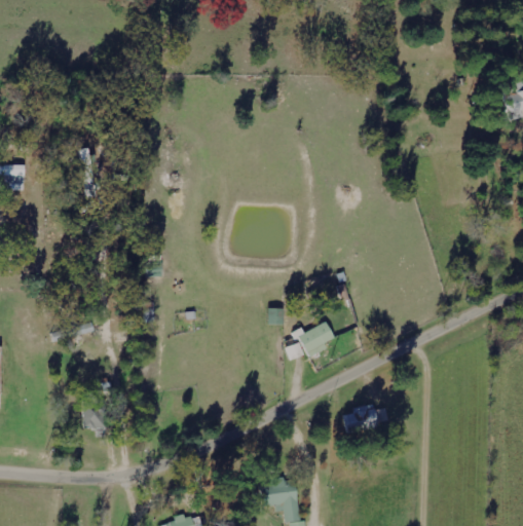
[(518,115),(522,114),(522,89),(508,94),(510,103),(505,103),(507,113),(517,111),(518,115)]
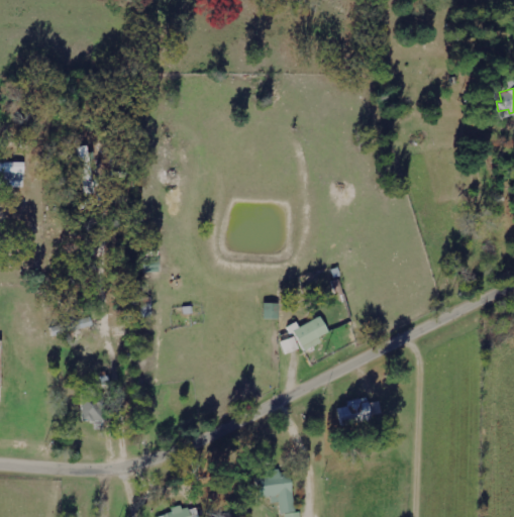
[(0,180),(2,180),(2,187),(23,187),(23,162),(0,161),(0,180)]
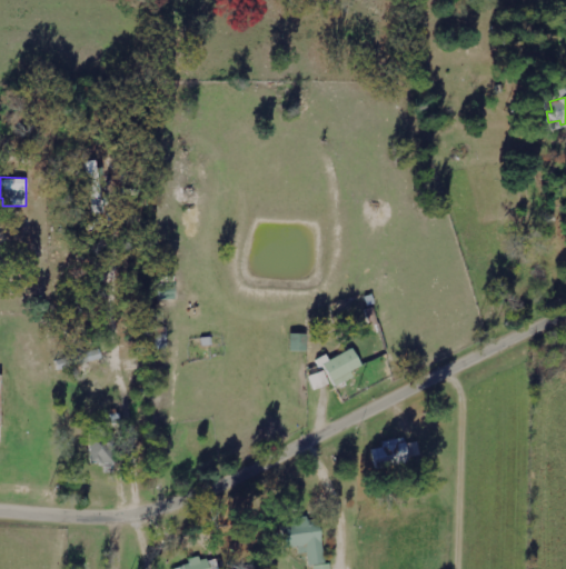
[(158,299),(175,299),(174,283),(157,285),(158,299)]
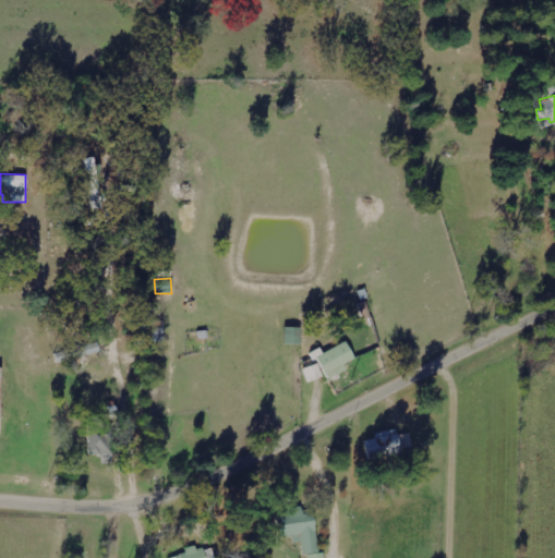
[(346,368),(342,364),(354,356),(345,340),(315,358),(328,379),(346,368)]
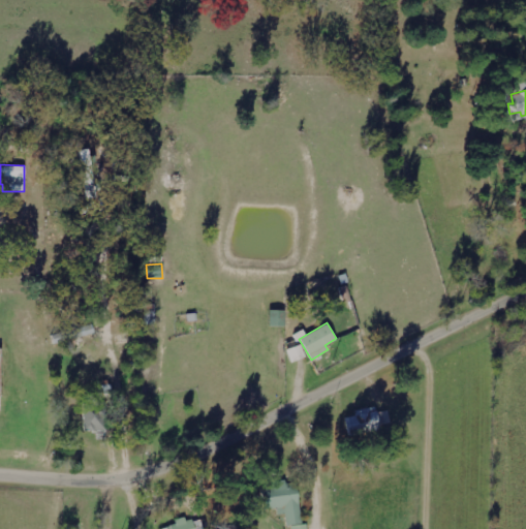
[(93,333),(91,323),(64,331),(66,339),(93,333)]
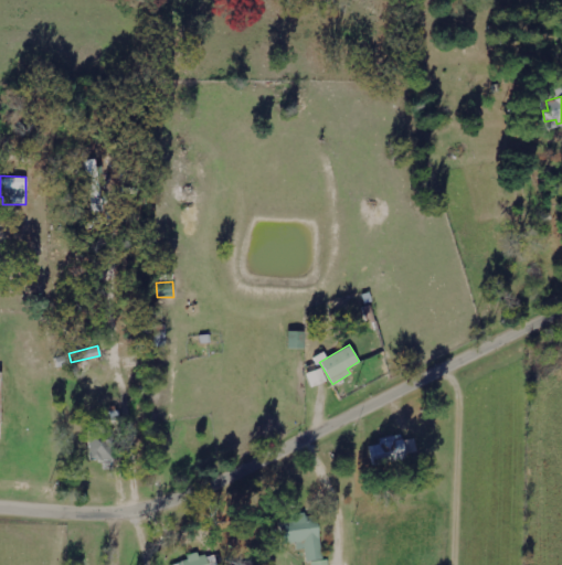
[(305,373),(310,386),(326,381),(321,368),(305,373)]
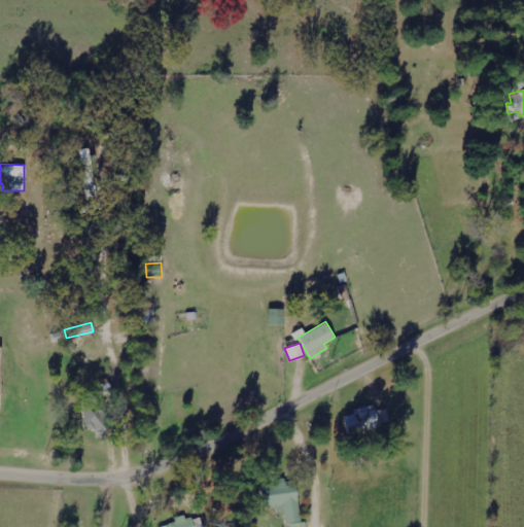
[(81,401),(82,428),(103,427),(102,400),(81,401)]
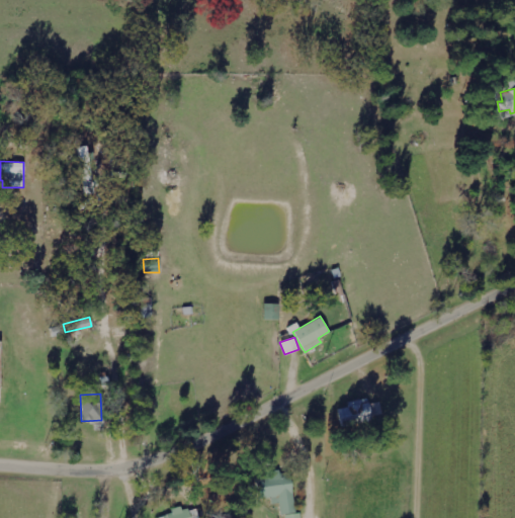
[(337,409),(340,427),(372,421),(367,398),(348,401),(349,406),(337,409)]
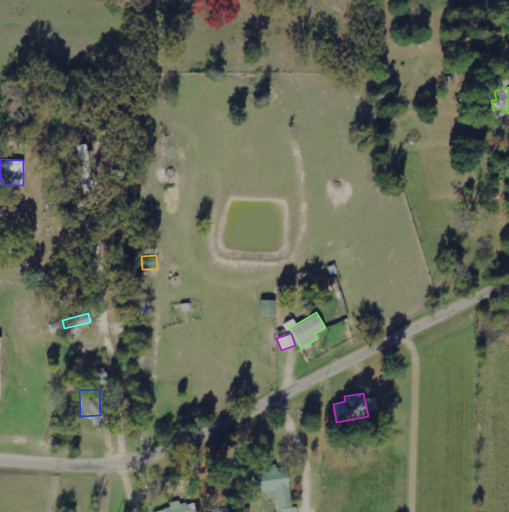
[(296,511),(296,506),(291,507),(286,464),(253,468),(256,493),(267,492),(267,498),(275,497),(276,508),(280,508),(280,511),(296,511)]
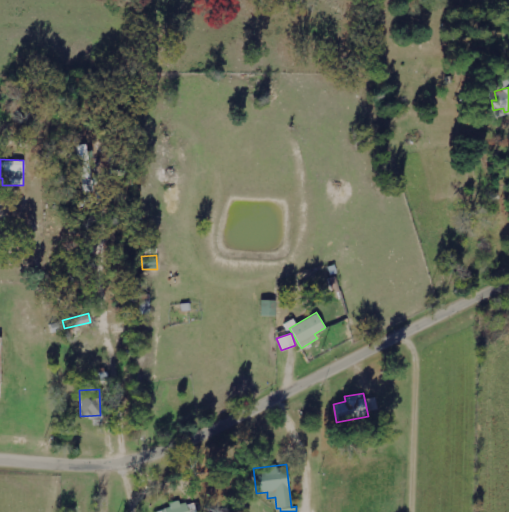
[(194,511),(192,502),(180,505),(178,499),(167,502),(168,507),(156,510),(156,511),(194,511)]
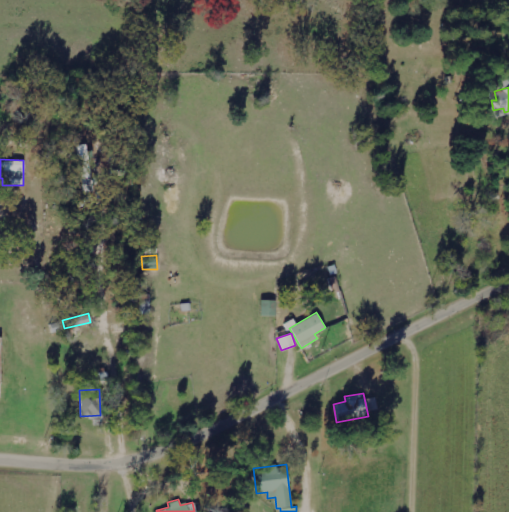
All buildings are outlined.
